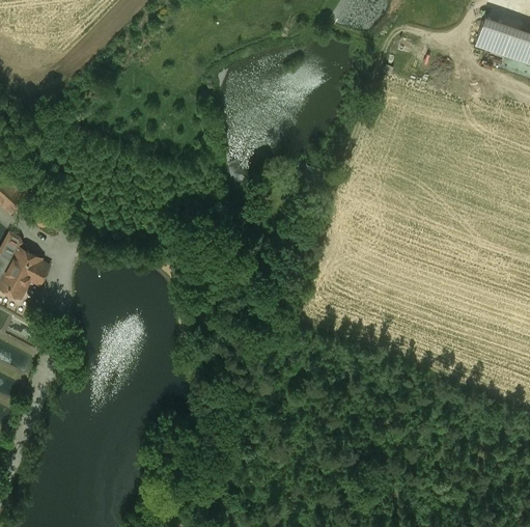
[(529,33),(483,19),(474,47),(529,65),(529,33)]
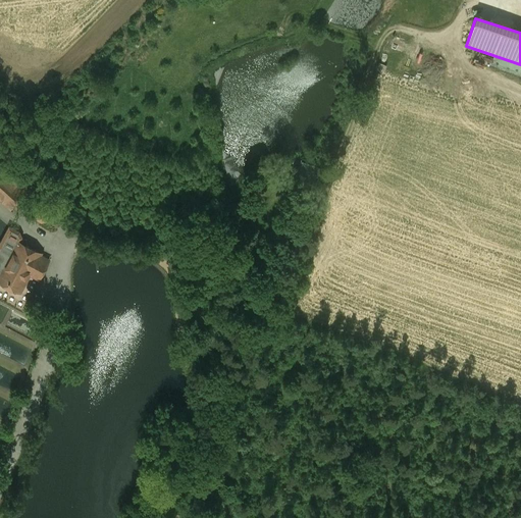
[(15,187),(0,172),(0,202),(9,211),(23,195),(15,187)]
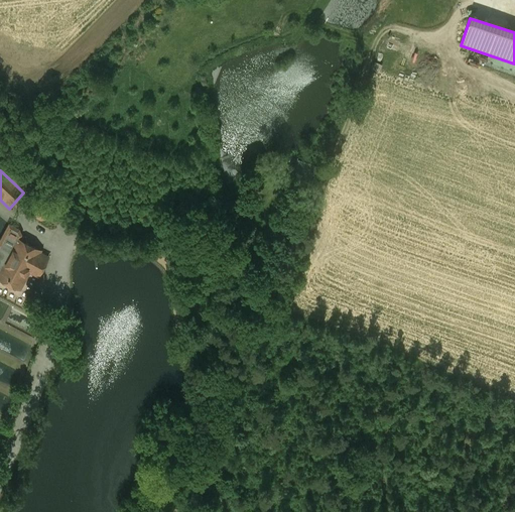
[(25,173),(15,184),(23,193),(34,180),(25,173)]
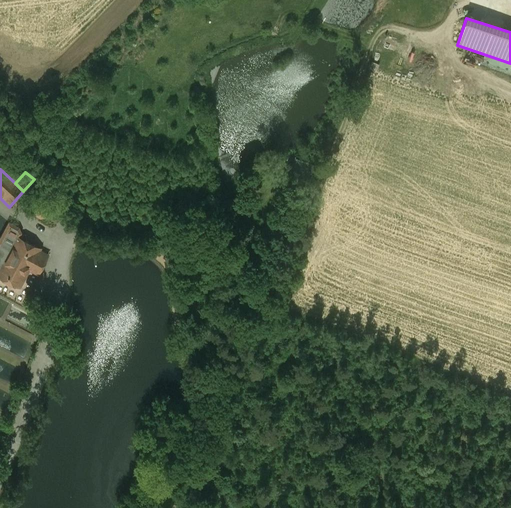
[(41,202),(35,204),(32,210),(34,216),(39,219),(46,217),(49,211),(47,205),(41,202)]
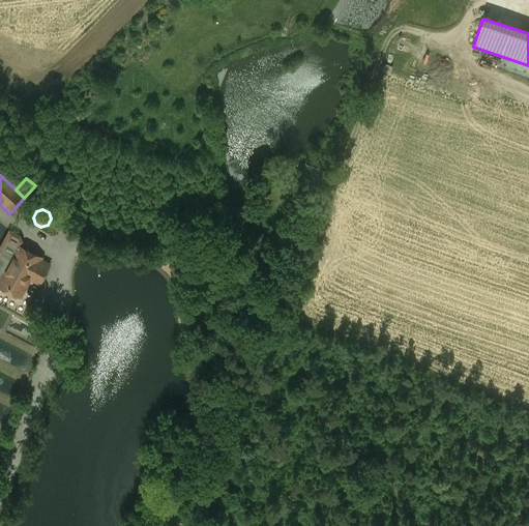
[(8,235),(0,250),(0,278),(17,249),(19,243),(17,239),(8,235)]
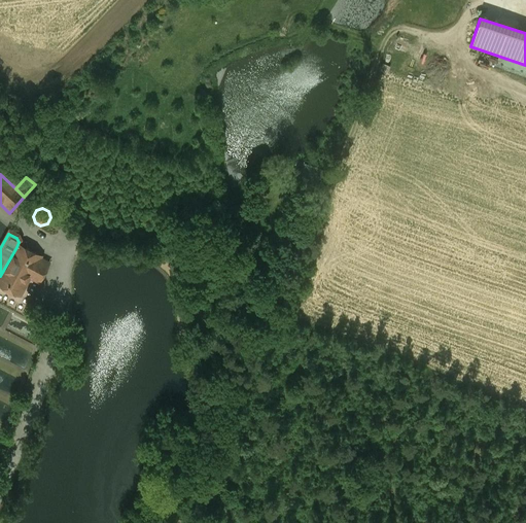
[(16,247),(0,276),(0,288),(19,298),(32,273),(41,278),(47,267),(38,262),(39,258),(16,247)]
